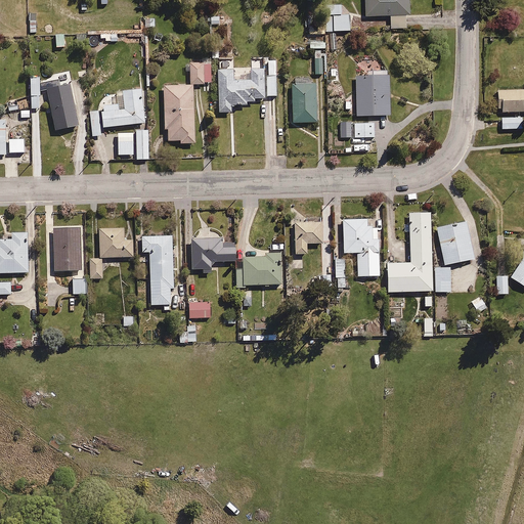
[(409,16),(409,0),(365,0),(365,16),(390,16),(390,31),(405,31),(405,16),(409,16)]
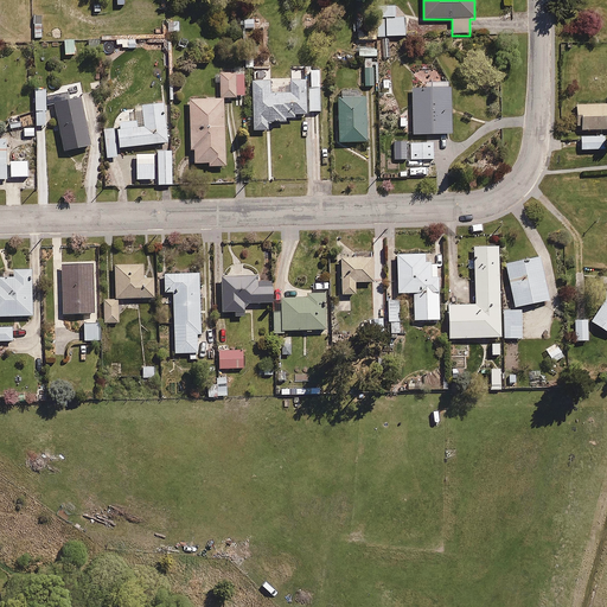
[(406,14),(379,14),(381,38),(407,37),(406,14)]
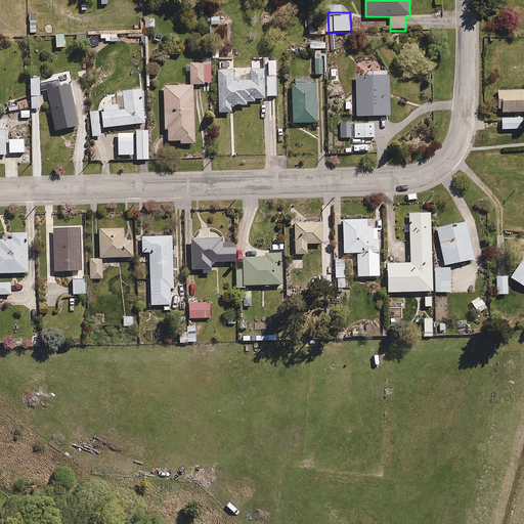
[(76,37),(53,37),(53,49),(64,49),(64,44),(76,44),(76,37)]
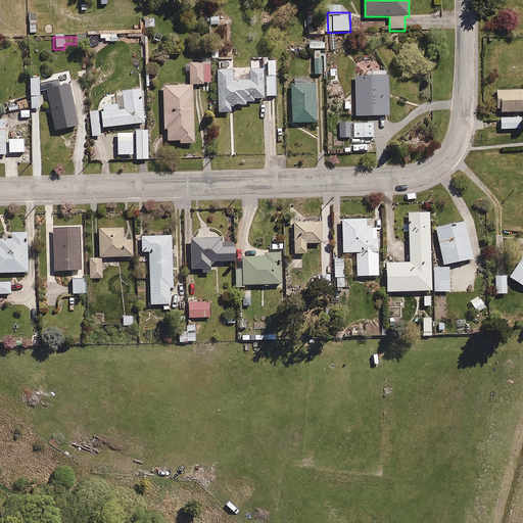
[(321,76),(321,57),(312,57),(312,76),(321,76)]
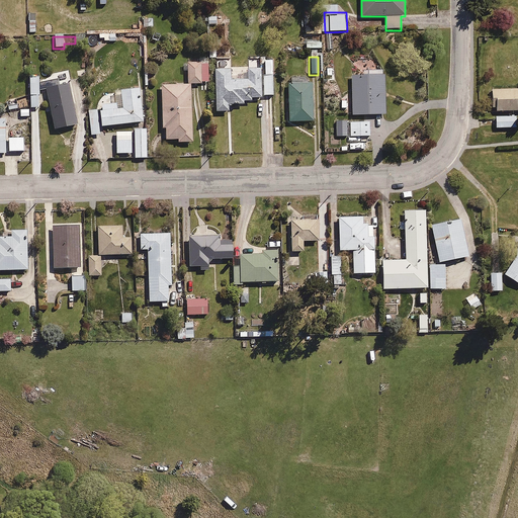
[(188,84),(161,85),(162,130),(165,130),(165,140),(178,140),(178,143),(192,143),(190,84),(202,84),(202,82),(208,82),(207,61),(183,62),(183,72),(187,72),(188,84)]
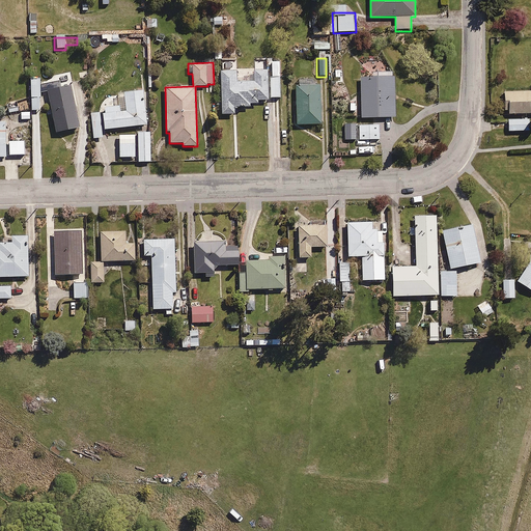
[(268,67),(269,102),(281,101),(280,66),(268,67)]
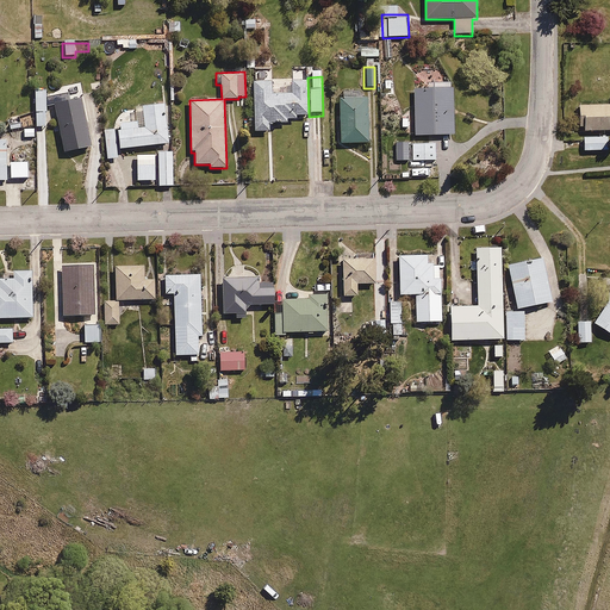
[(309,117),(307,78),(291,78),(291,95),(273,95),(273,81),(253,81),(254,134),(269,134),(269,125),(287,124),(287,119),(298,119),(298,117),(309,117)]
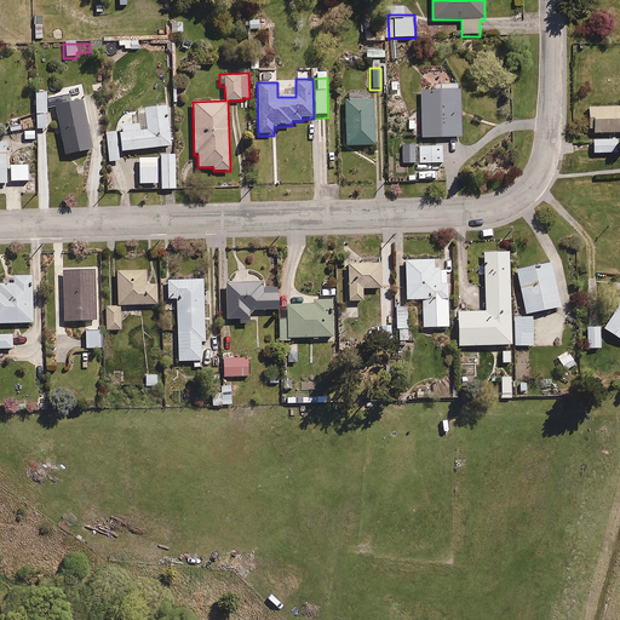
[(420,138),(463,138),(463,82),(434,82),(434,91),(420,91),(420,138)]
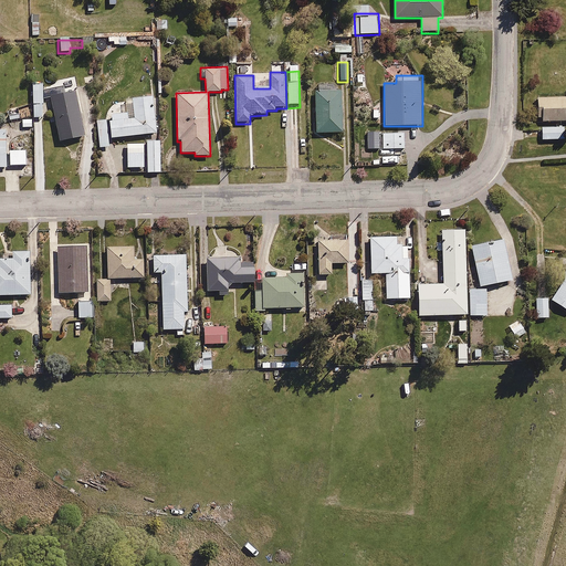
[(41,84),(32,84),(33,117),(42,117),(41,84)]
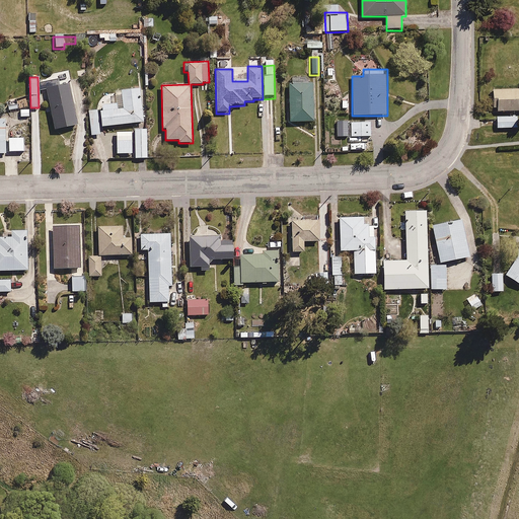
[(313,82),(290,82),(290,124),(313,124),(313,82)]
